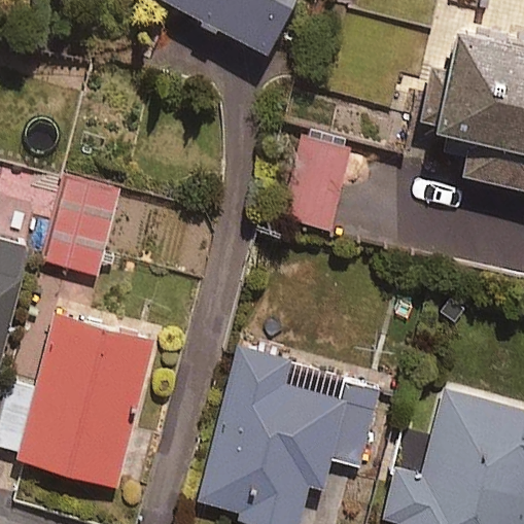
[(291,0),(164,0),(269,49),(291,0)]
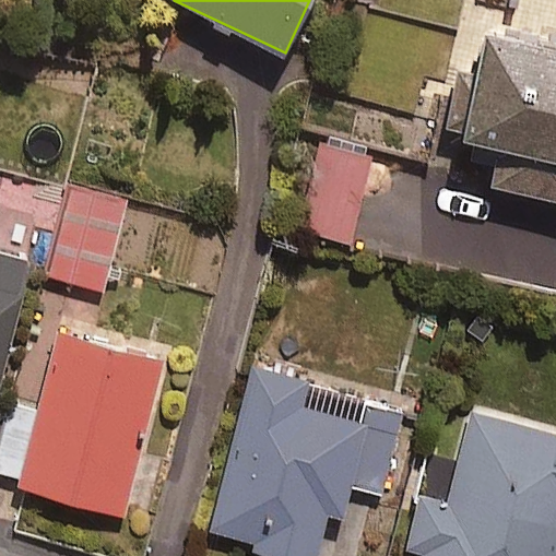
[(555,48),(491,33),(465,134),(475,137),(471,158),(489,163),(485,182),(555,200),(555,48)]
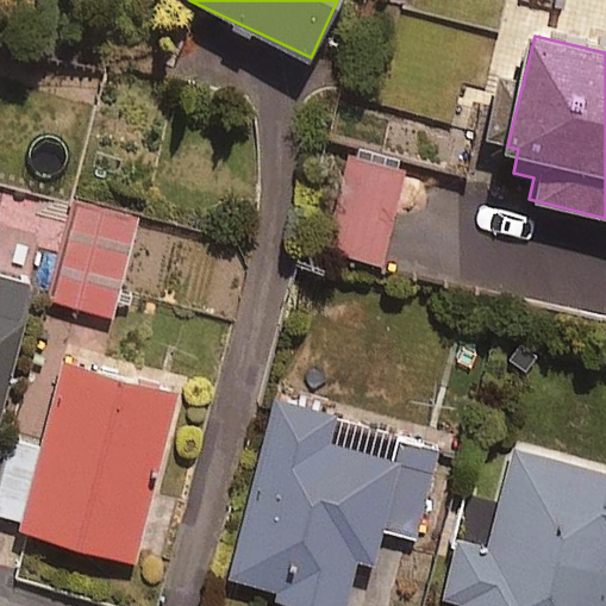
[(401,174),(354,160),(328,251),(375,266),(401,174)]
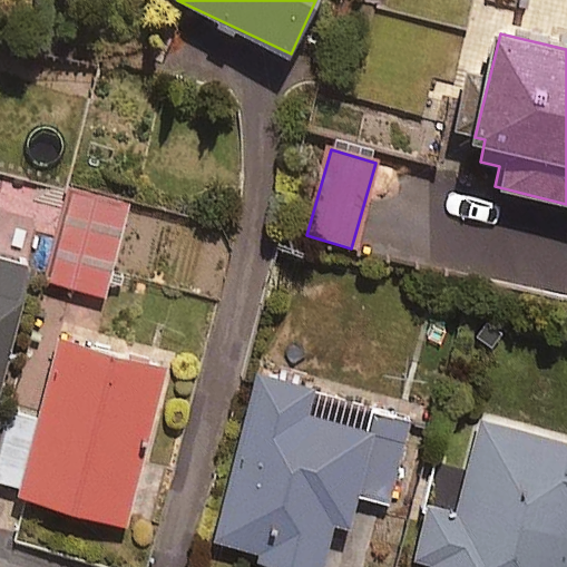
[(125,205),(67,193),(47,284),(105,296),(125,205)]
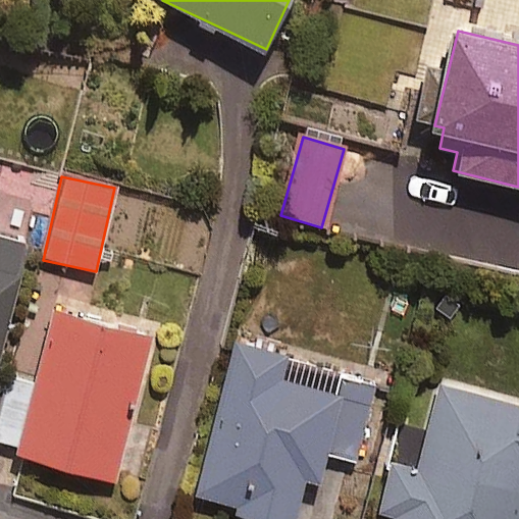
[(0,349),(27,245),(0,238),(0,349)]
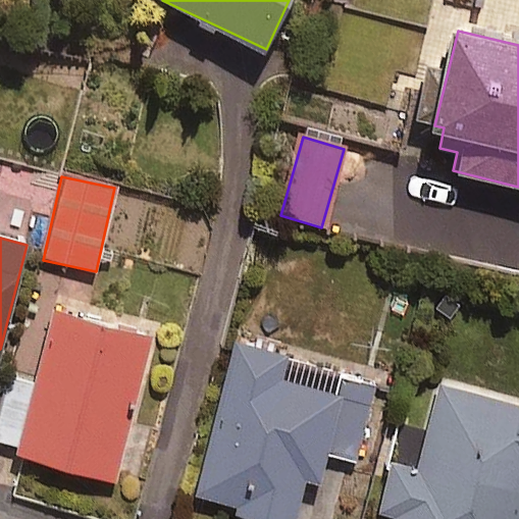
[(9,377),(0,412),(0,446),(15,450),(14,456),(114,482),(152,339),(53,313),(35,384),(9,377)]
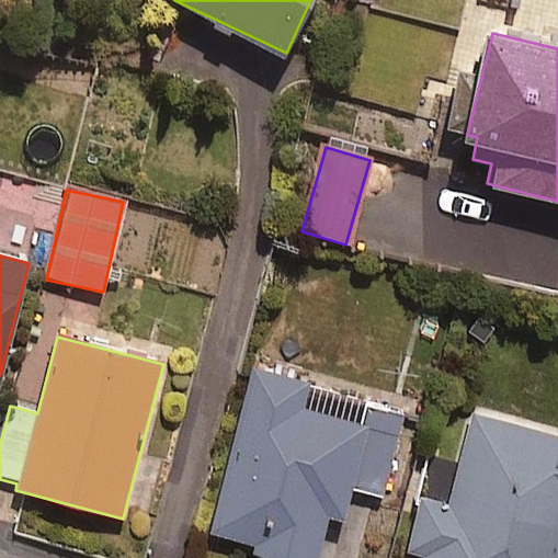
[(254,373),(209,535),(254,547),(252,554),(266,557),(318,557),(329,517),(343,521),(352,490),(380,498),(403,414),(254,373)]
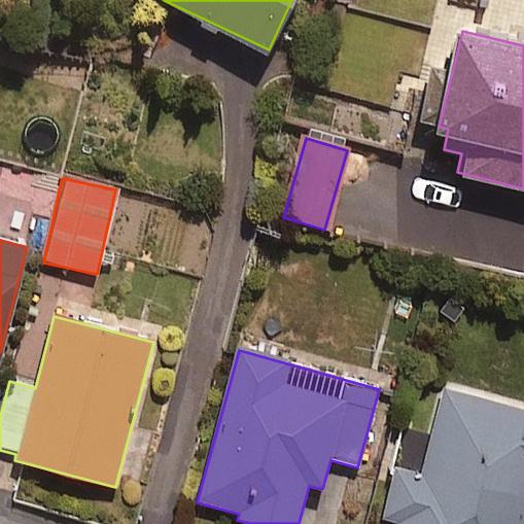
[(523,523),(523,410),(443,390),(430,440),(403,432),(382,517),(399,521),(398,523),(523,523)]
